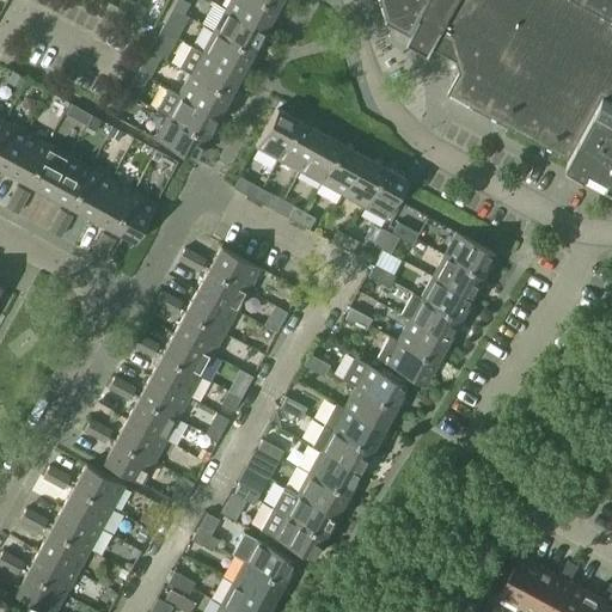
[(122,0),(118,8),(128,14),(135,2),(129,0),(122,0)]
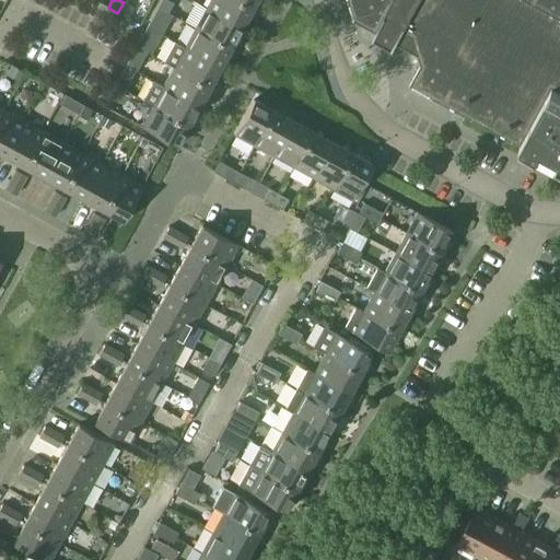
[(161,0),(158,8),(167,13),(173,3),(166,0),(161,0)]
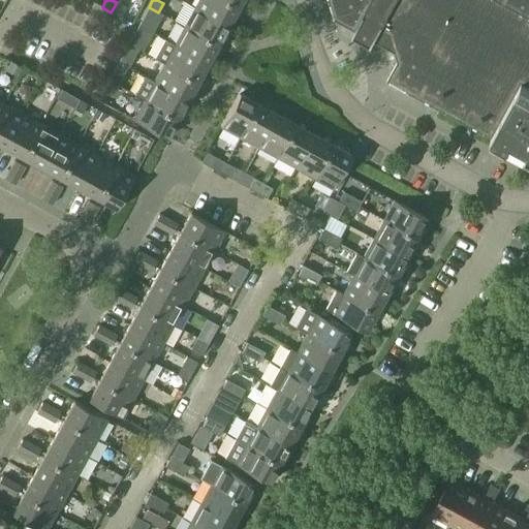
[(197,0),(194,7),(227,26),(238,7),(223,0),(197,0)]
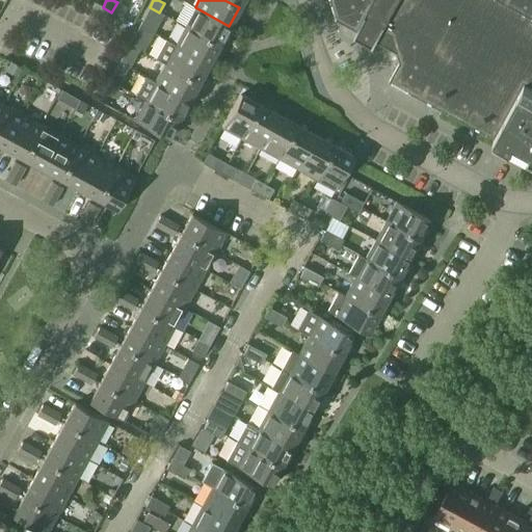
[(389,81),(495,138),(524,83),(531,87),(531,0),(329,0),(336,19),(369,9),(374,0),(382,5),(392,9),(387,19),(399,61),(389,81)]
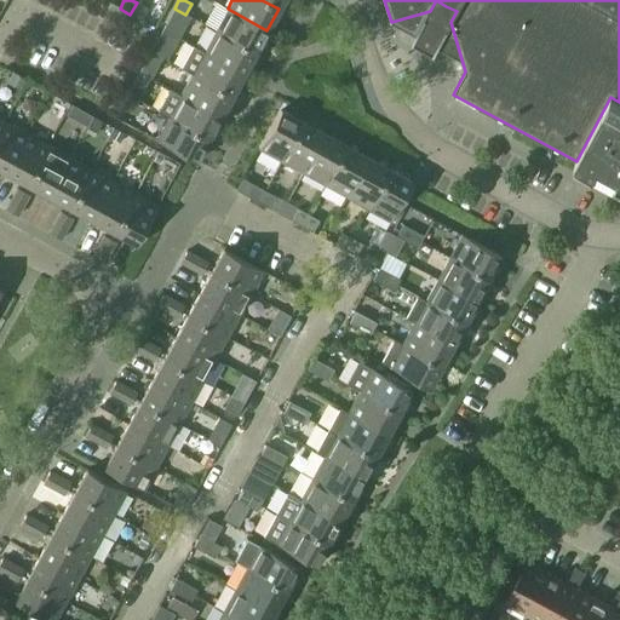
[(130,15),(141,19),(147,9),(137,3),(130,15)]
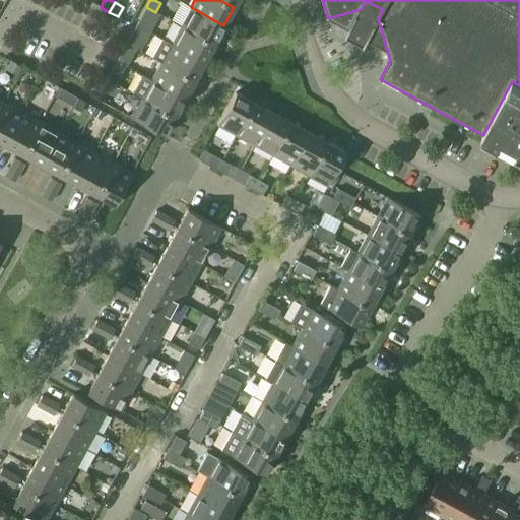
[(141,15),(150,20),(155,12),(146,7),(141,15)]
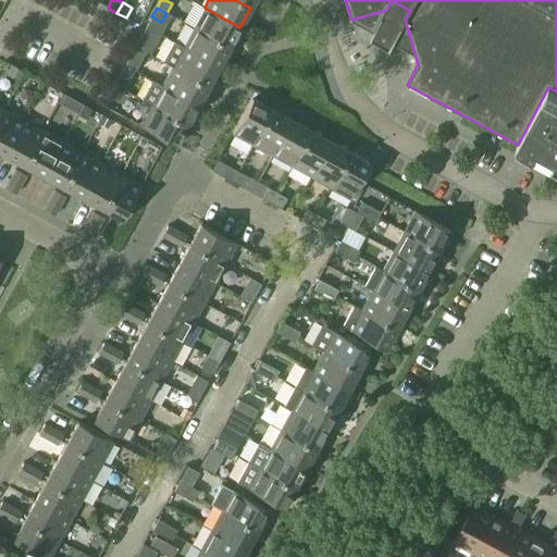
[(194,27),(230,47),(239,27),(205,8),(194,27)]
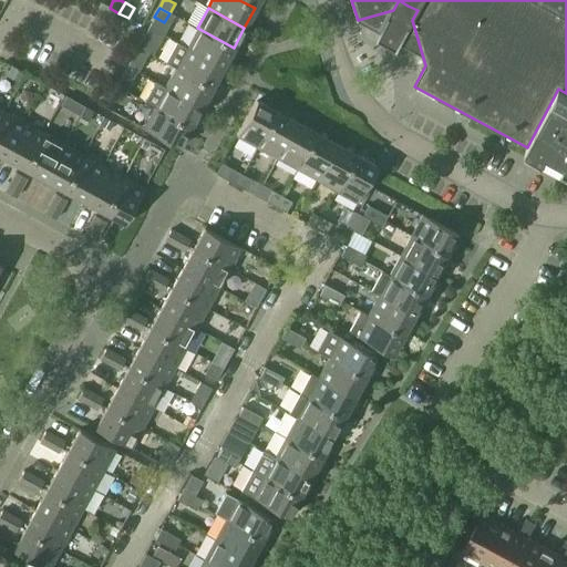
[(186,48),(223,68),(234,48),(197,28),(186,48)]
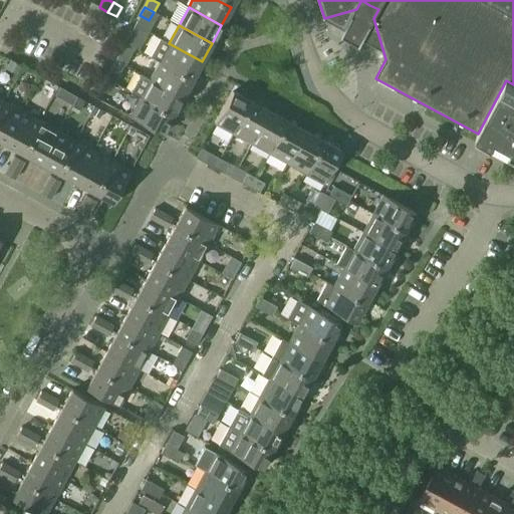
[(124,43),(135,48),(139,39),(130,34),(124,43)]
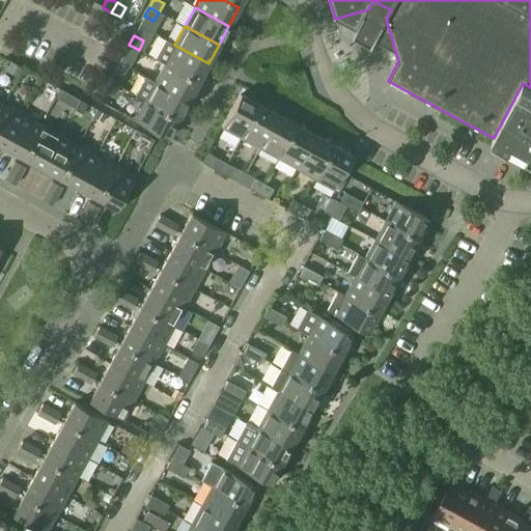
[(164,63),(198,82),(208,63),(174,45),(165,39),(155,58),(164,63)]
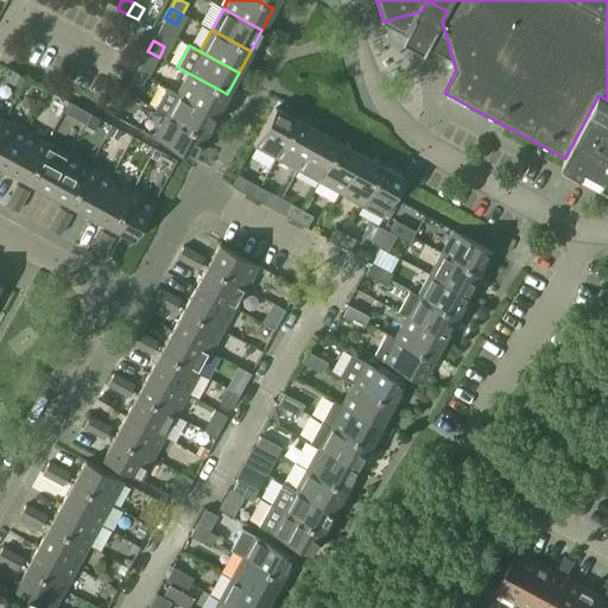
[(141,61),(153,67),(159,57),(147,51),(141,61)]
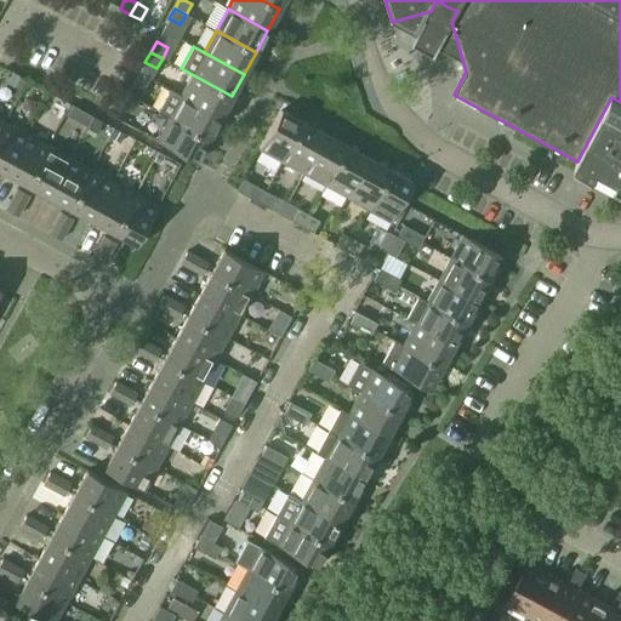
[(181,96),(220,118),(232,96),(192,74),(181,96)]
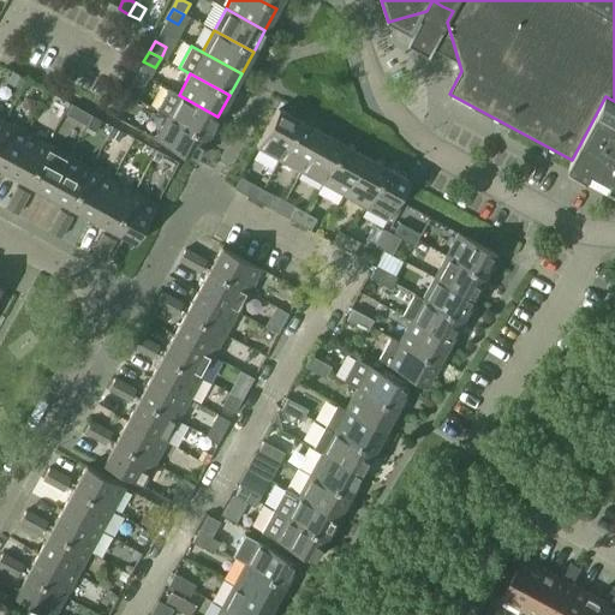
[(126,94),(137,100),(143,90),(131,84),(126,94)]
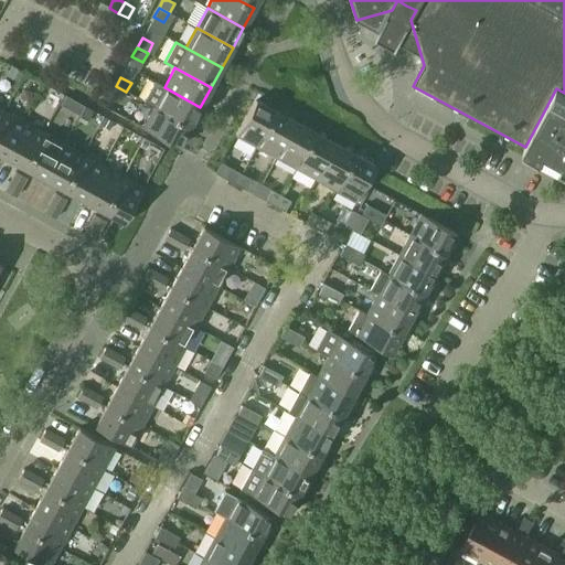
[(153,107),(189,127),(200,107),(164,87),(155,82),(144,102),(153,107)]
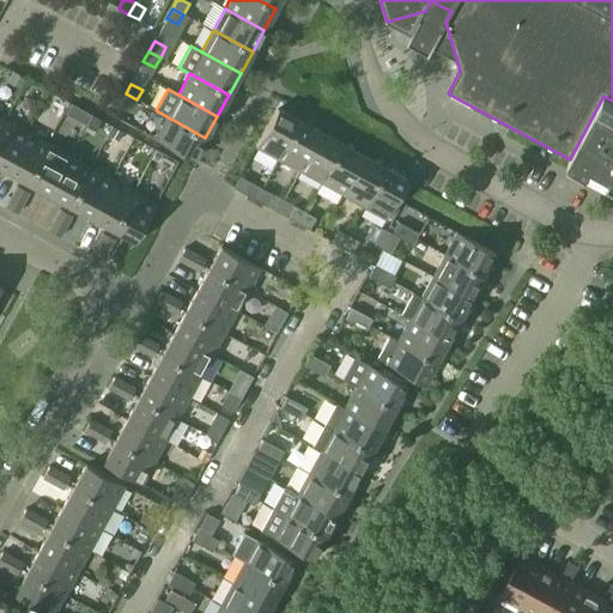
[(120,104),(131,110),(137,99),(126,93),(120,104)]
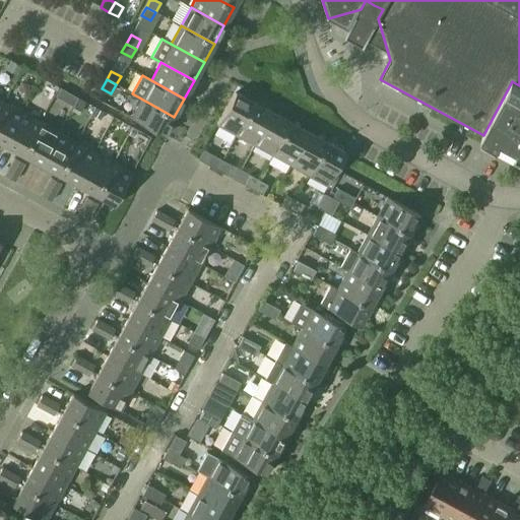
[(481,138),(519,158),(519,85),(512,81),(483,135),(481,138)]
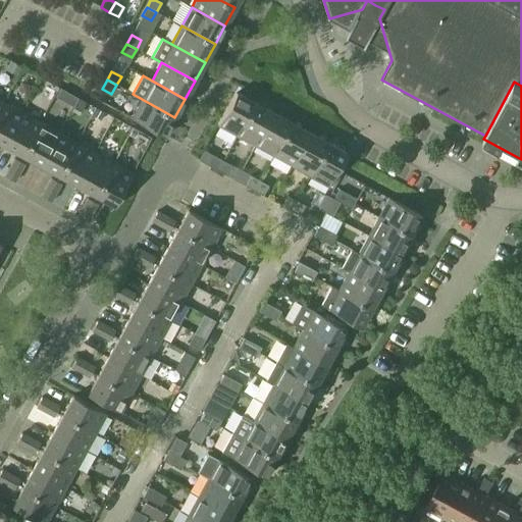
[(217,125),(237,136),(254,103),(236,92),(217,125)]
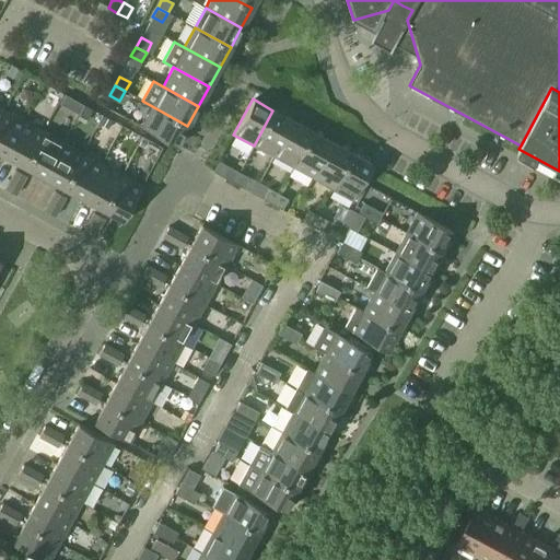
[(141,127),(176,146),(187,126),(152,106),(141,127)]
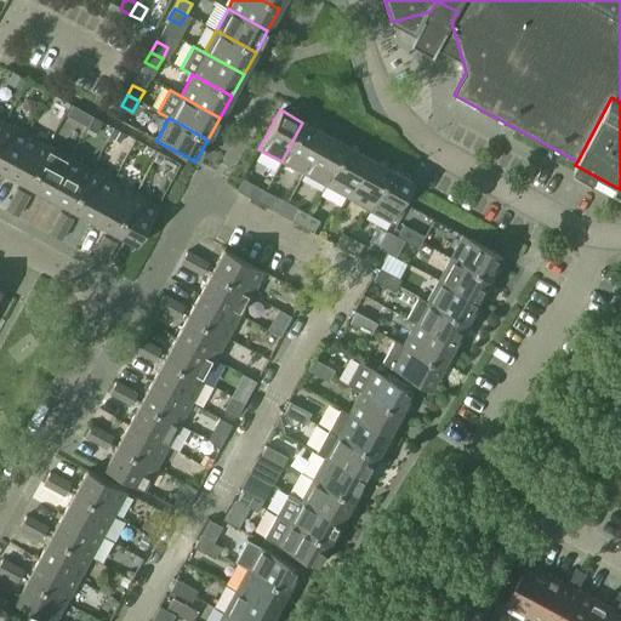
[(0,129),(0,171),(4,174),(26,135),(4,123),(0,129)]
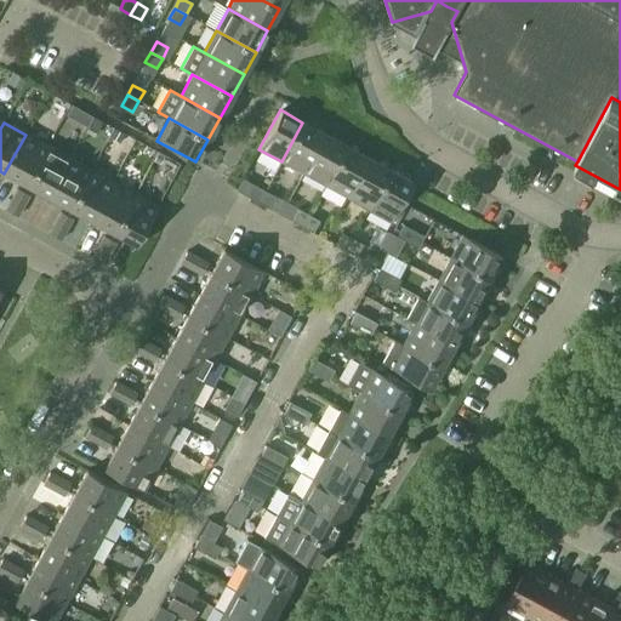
[(281,161),(303,174),(324,134),(302,123),(281,161)]
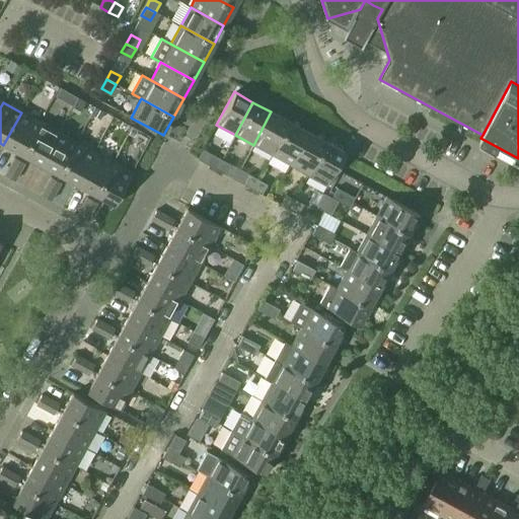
[(253,145),(272,155),(289,122),(271,112),(253,145)]
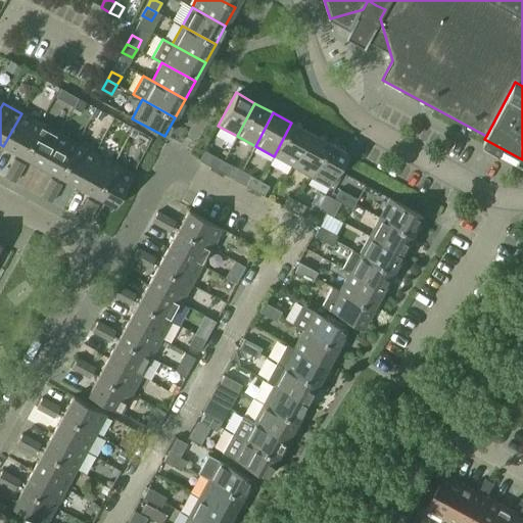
[(3,146),(21,156),(40,123),(21,113),(3,146)]
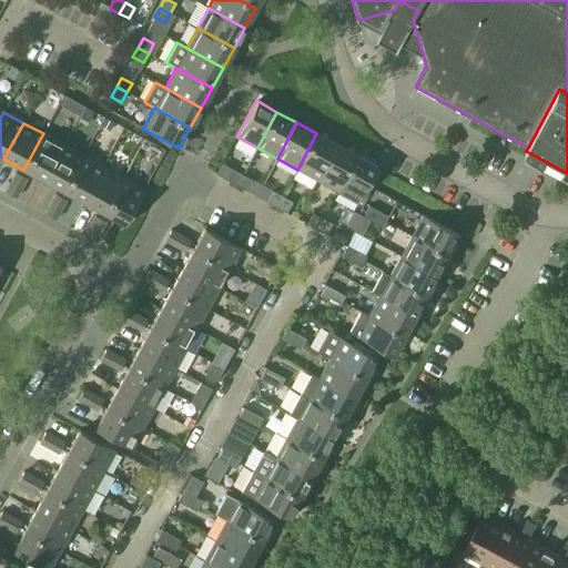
[(23,170),(43,181),(63,144),(43,133),(23,170)]
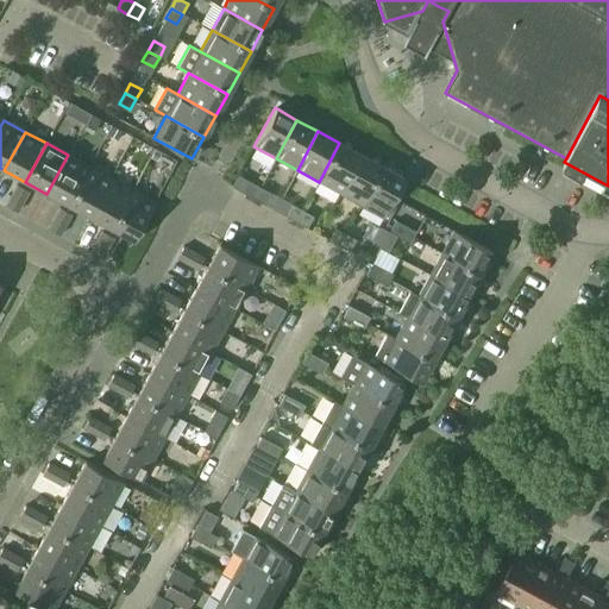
[(319,182),(339,193),(360,155),(339,143),(319,182)]
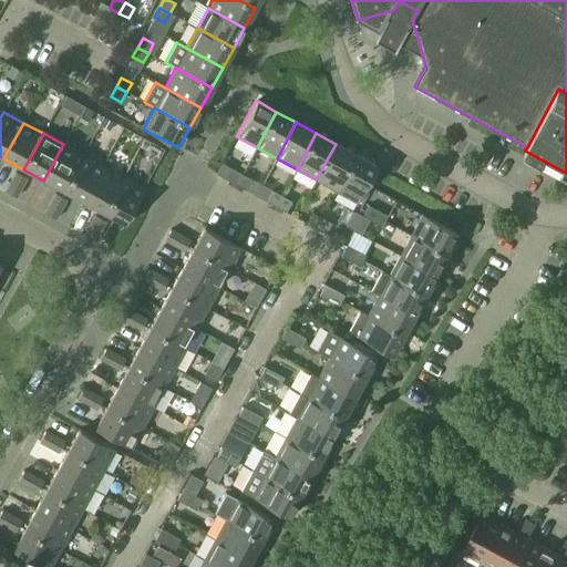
[(43,181),(63,191),(83,155),(63,144),(43,181)]
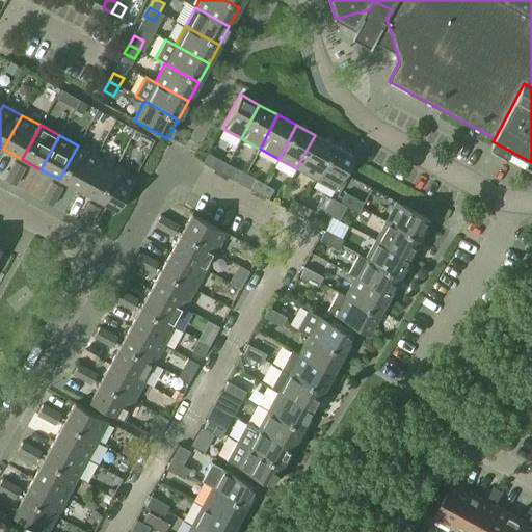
[(296,168),(315,179),(334,145),(315,135),(296,168)]
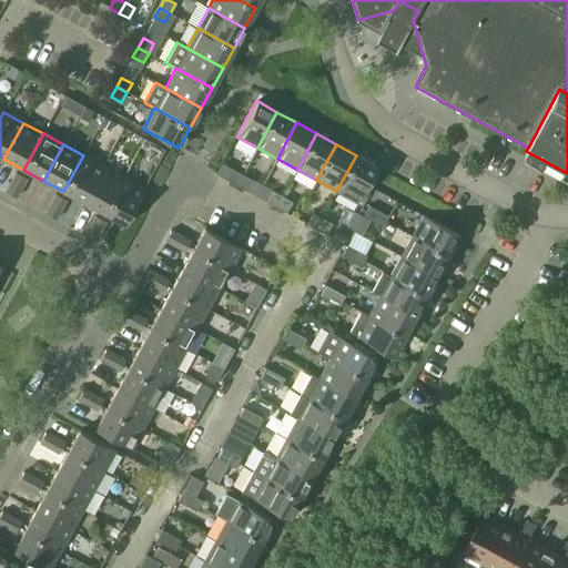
[(63,191),(83,202),(103,166),(83,155),(63,191)]
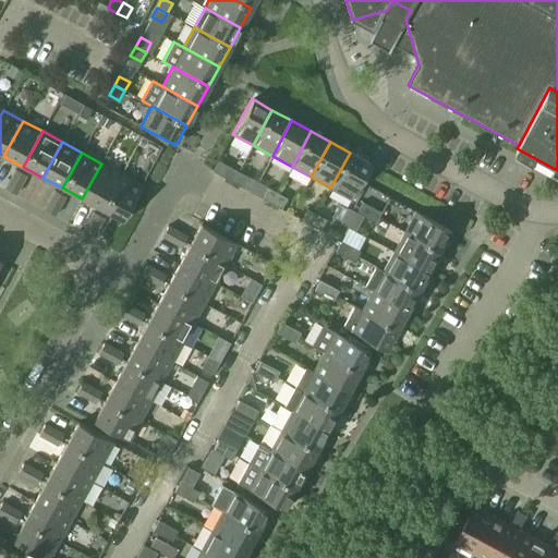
[(330,187),(351,199),(371,164),(350,153),(330,187)]
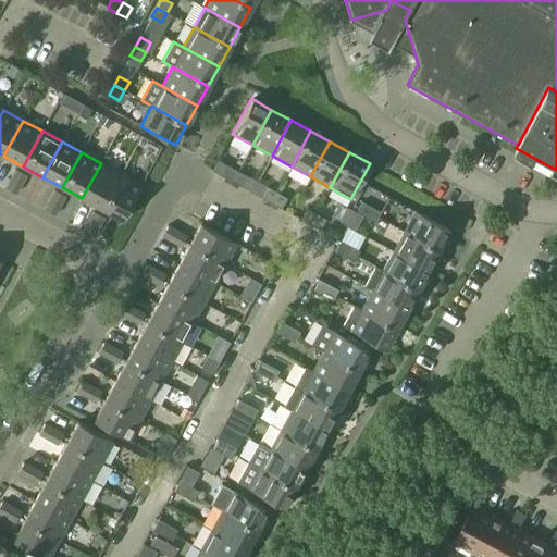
[(82,198),(101,209),(121,173),(101,163),(82,198)]
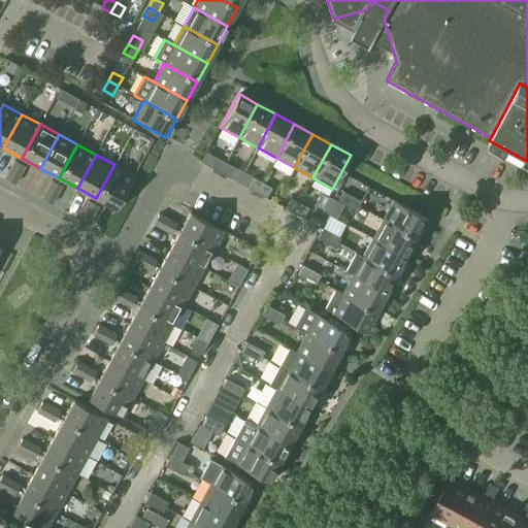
[(210,167),(220,172),(225,163),(217,158),(210,167)]
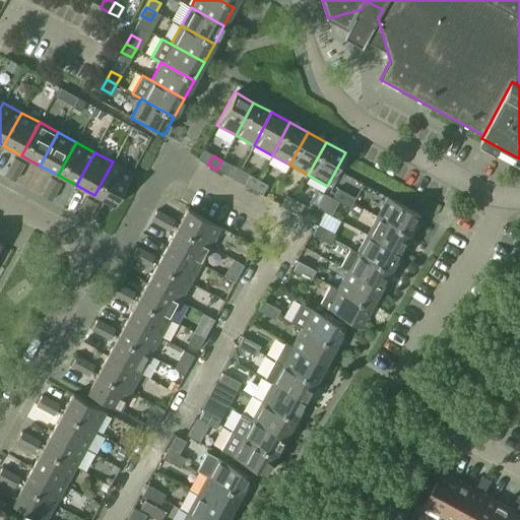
[(9,167),(18,173),(23,164),(14,158),(9,167)]
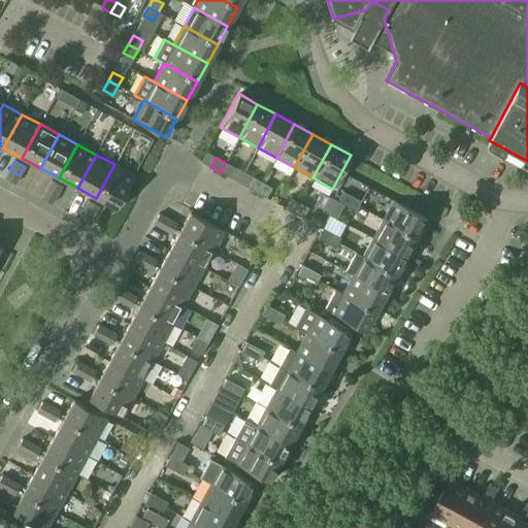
[(220,172),(229,177),(234,168),(225,163),(220,172)]
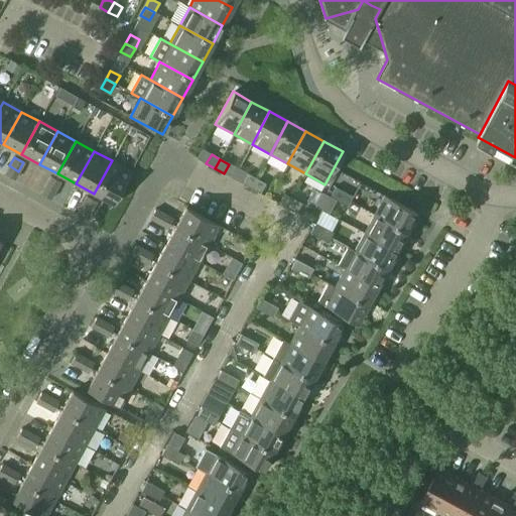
[(94,194),(113,204),(130,171),(112,160),(94,194)]
